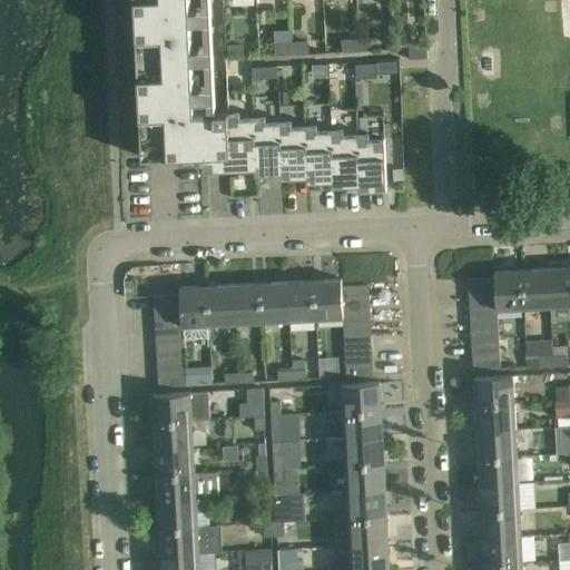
[(205,169),(231,168),(228,110),(216,111),(210,0),(135,0),(143,157),(204,154),(205,169)]
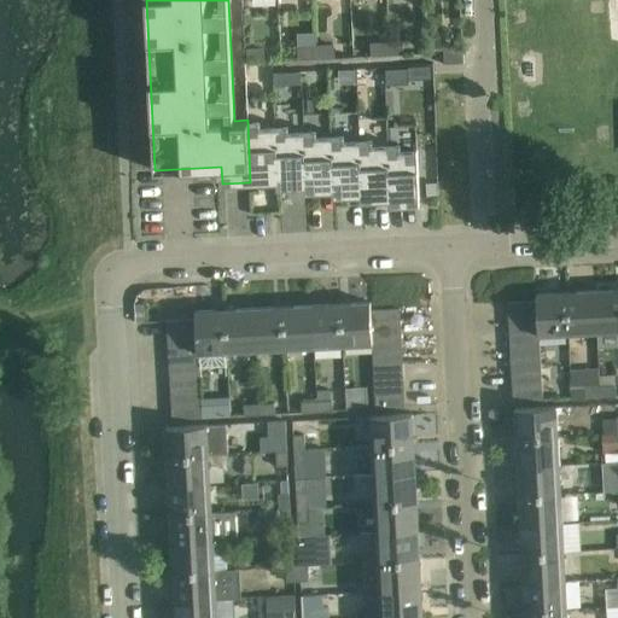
[(386,42),(388,56),(403,54),(403,41),(386,42)]
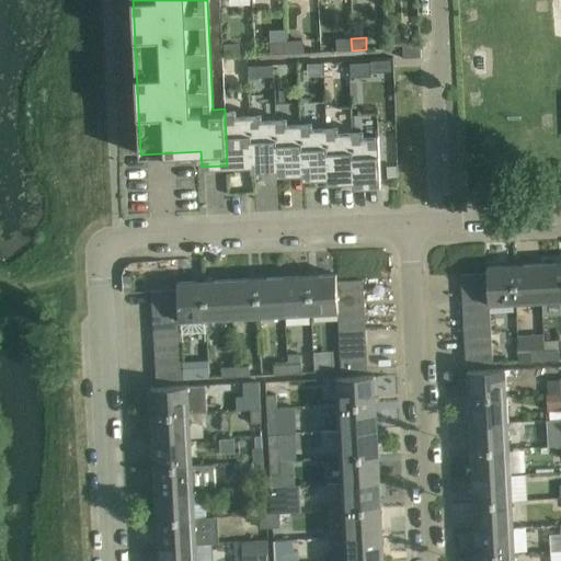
[(352,50),(351,38),(336,38),(336,50),(352,50)]
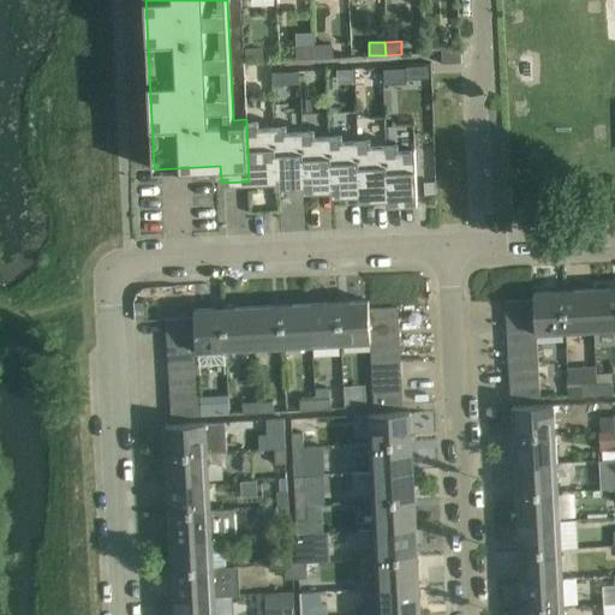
[(297,59),(315,59),(315,45),(296,46),(297,59)]
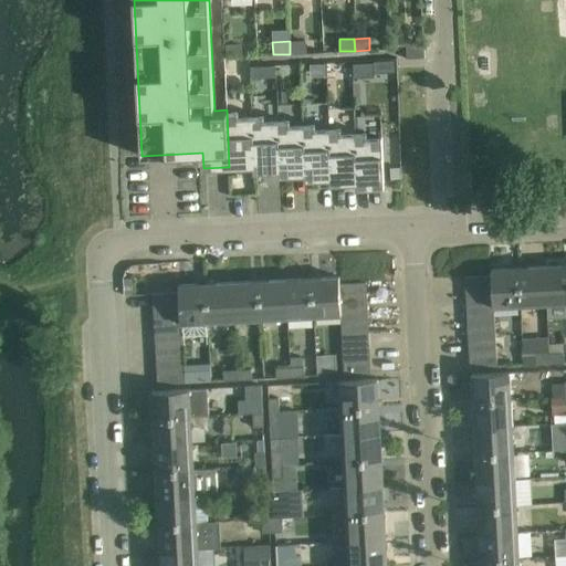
[(306,41),(290,41),(290,54),(307,53),(306,41)]
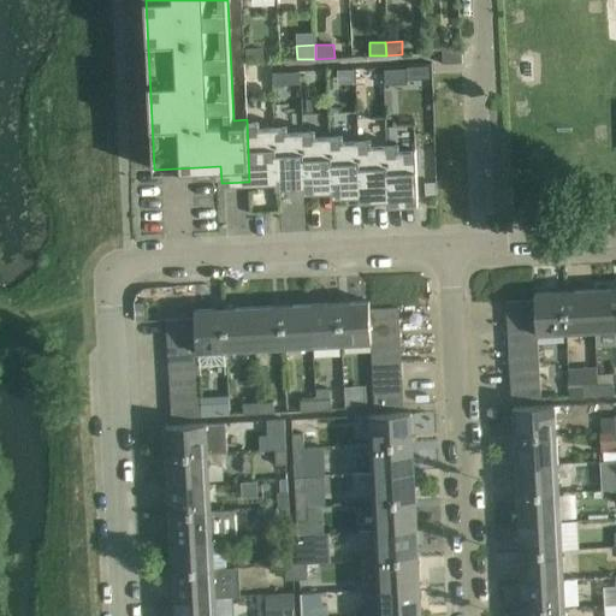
[(247,61),(264,61),(264,47),(247,48),(247,61)]
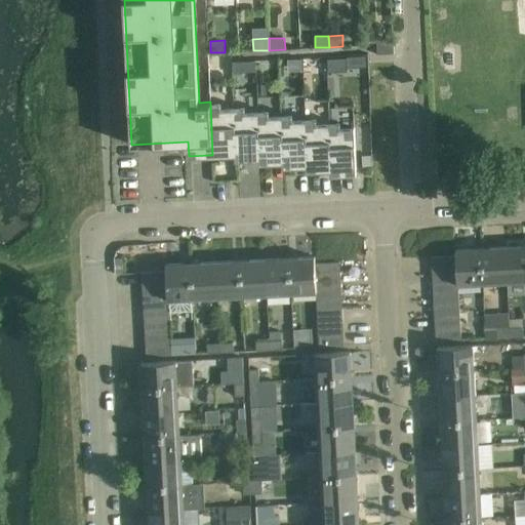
[(393,41),(377,42),(377,53),(393,53),(393,41)]
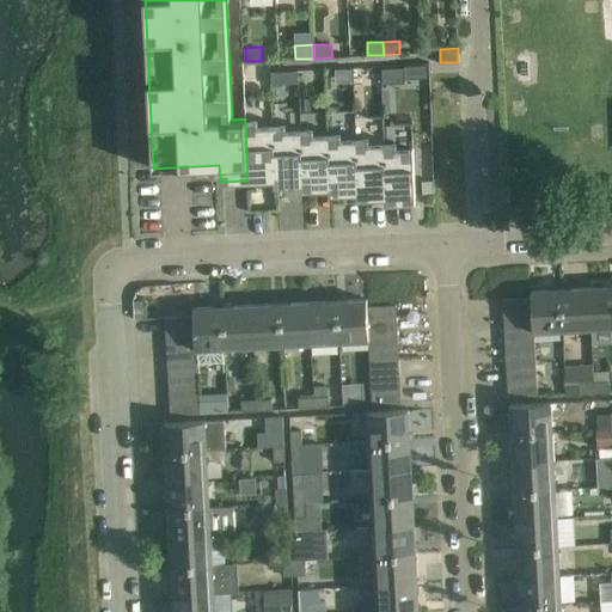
[(403,68),(381,68),(383,85),(404,84),(403,68)]
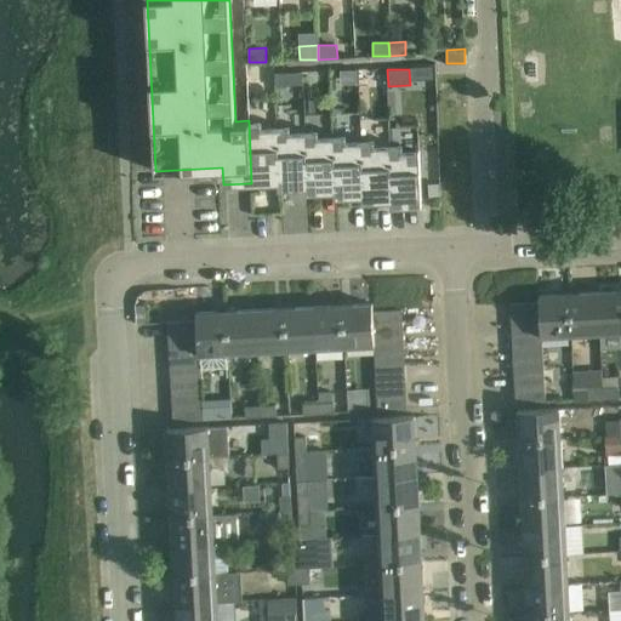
[(286,73),(275,73),(277,87),(288,86),(286,73)]
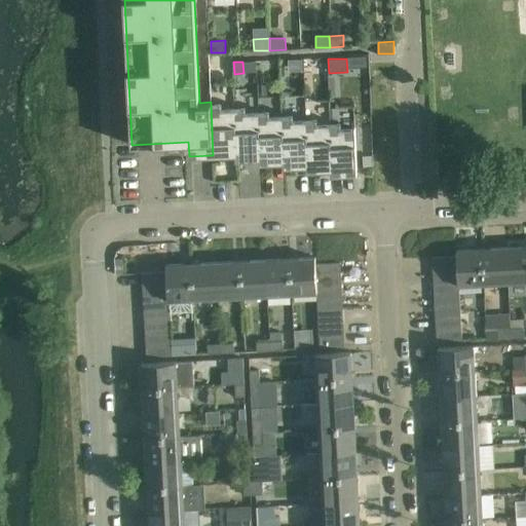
[(213,155),(237,154),(235,108),(222,108),(221,102),(211,102),(213,155)]
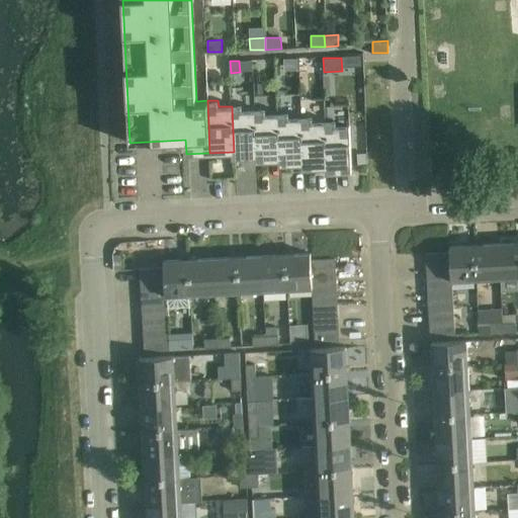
[(258,155),(255,109),(242,110),(242,105),(232,106),(234,152),(234,156),(258,155)]
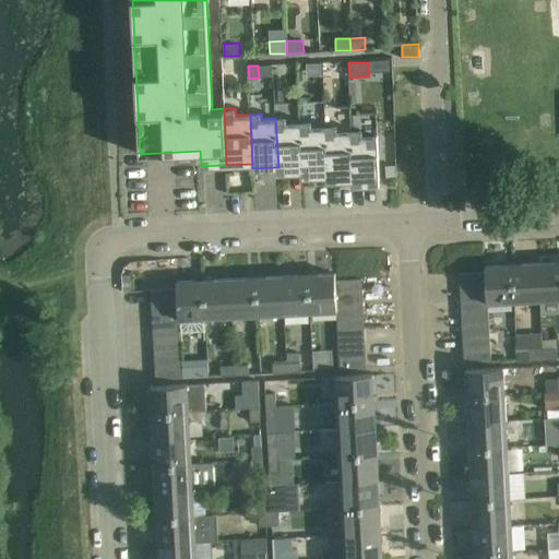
[(304,171),(300,122),(286,123),(286,118),(275,118),(278,167),(278,173),(304,171)]
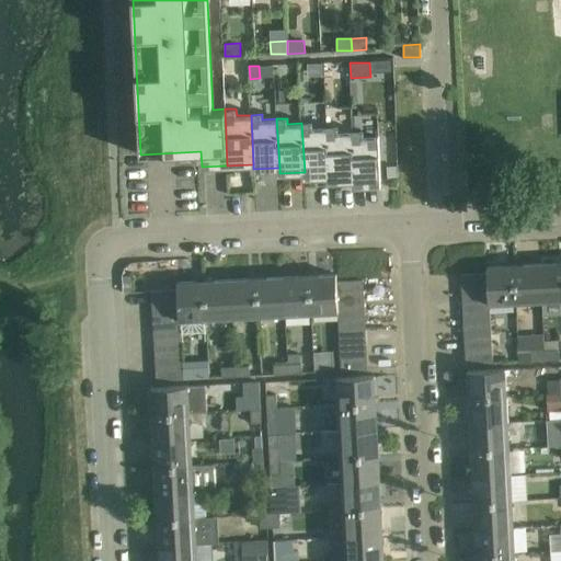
[(329,176),(327,127),(312,128),(312,123),(301,123),(305,172),(305,178),(329,176)]
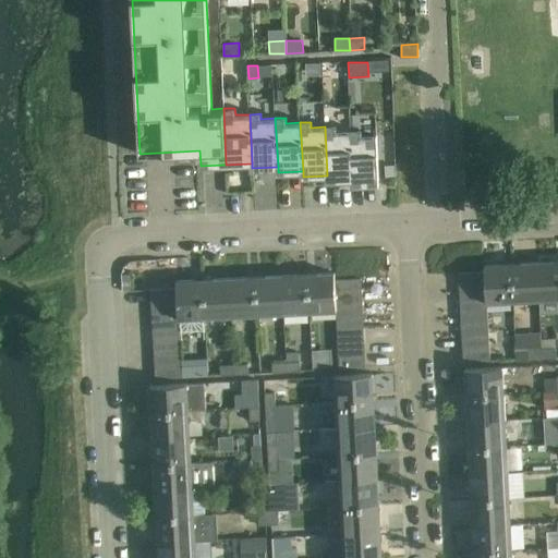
[(353,180),(351,131),(337,131),(337,125),(325,126),(327,176),(328,180),(353,180)]
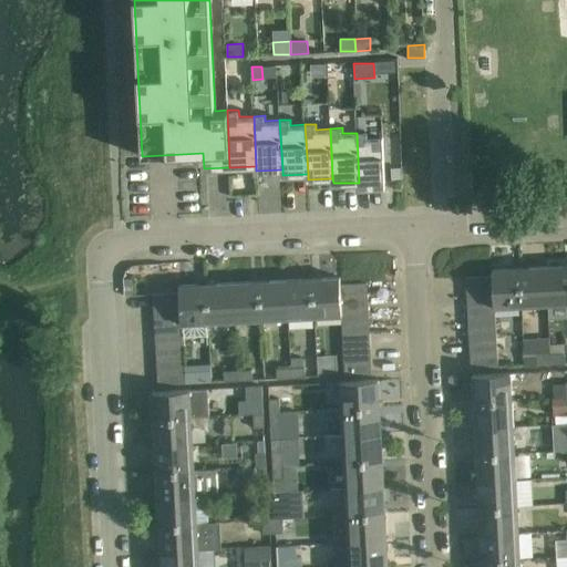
[(368,132),(357,133),(359,183),(359,187),(385,186),(383,136),(368,137),(368,132)]
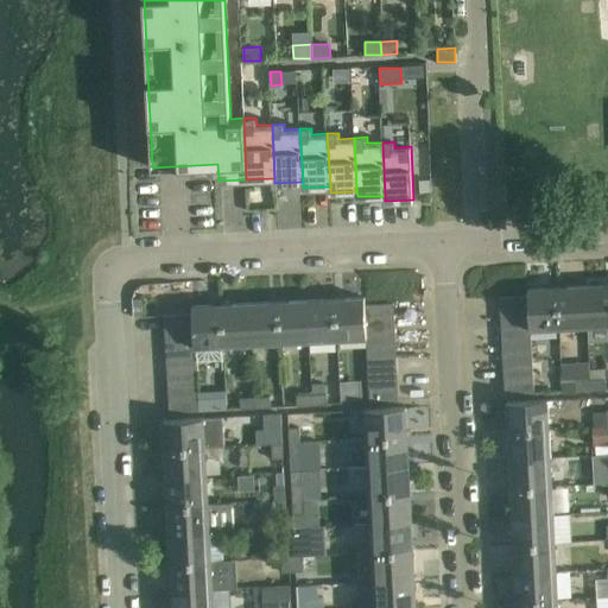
[(430,181),(419,181),(419,194),(430,194),(430,181)]
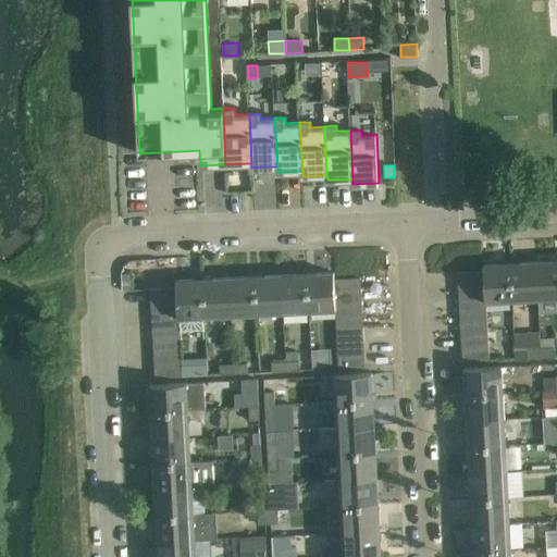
[(556,297),(556,260),(536,262),(539,299),(556,297)]
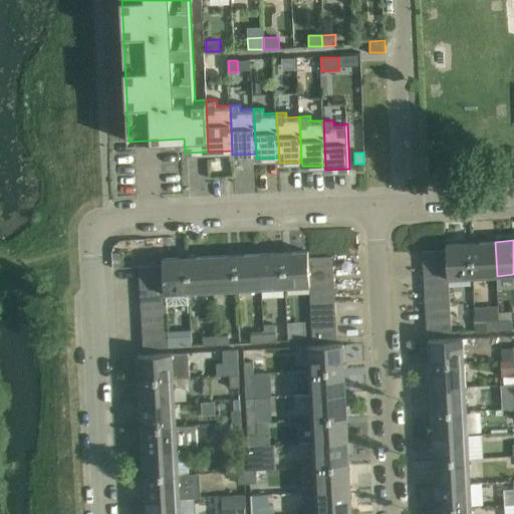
[(495,242),(471,243),(473,277),(497,276),(495,242)]
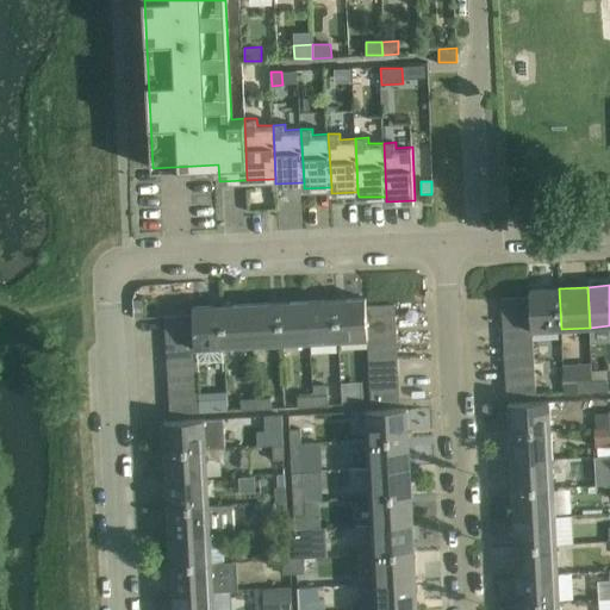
[(561,329),(559,288),(530,290),(530,298),(531,311),(531,325),(531,330),(533,330),(561,329)]
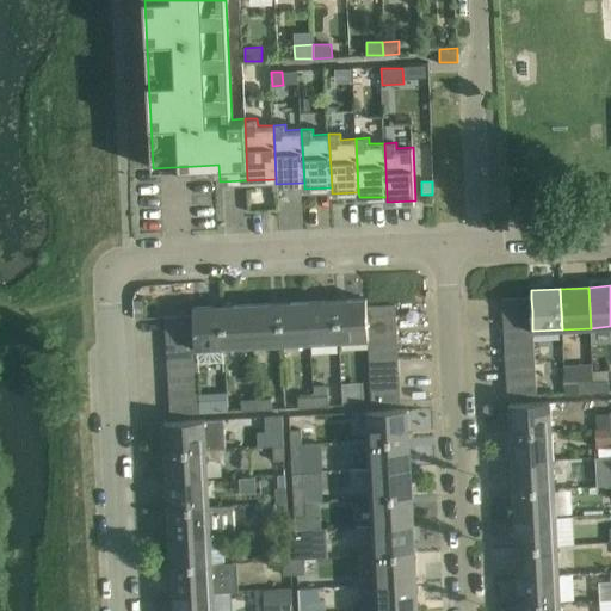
[(339,341),(369,340),(369,334),(368,320),(366,307),(366,298),(338,301),(339,341)]
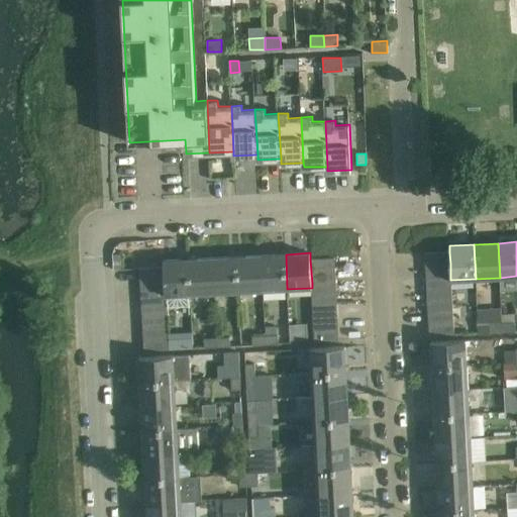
[(426,266),(450,264),(449,252),(425,253),(426,266)]
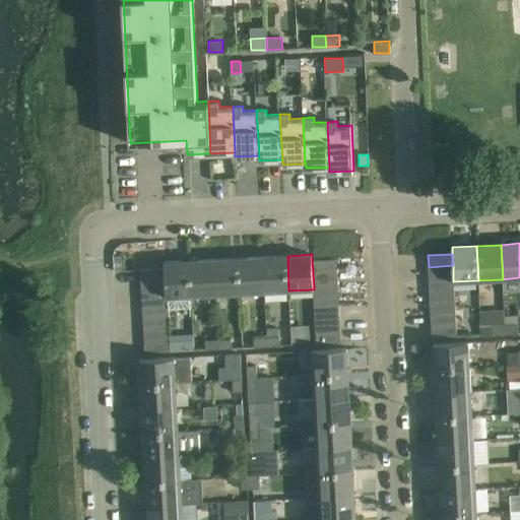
[(264,291),(288,290),(287,256),(263,257),(264,291)]
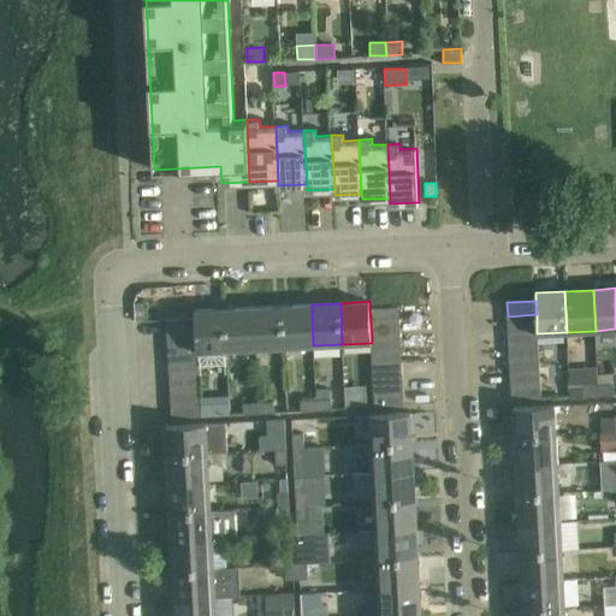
[(284,347),(313,345),(312,304),(283,306),(284,347)]
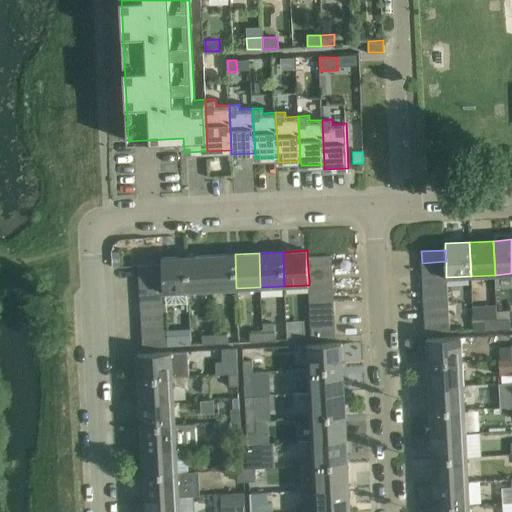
[(212,290),(236,288),(235,254),(211,255),(212,290)]
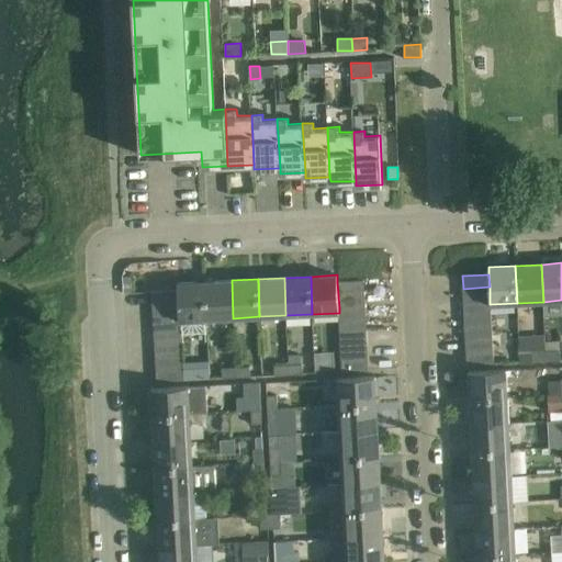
[(206,319),(233,318),(232,280),(205,282),(206,319)]
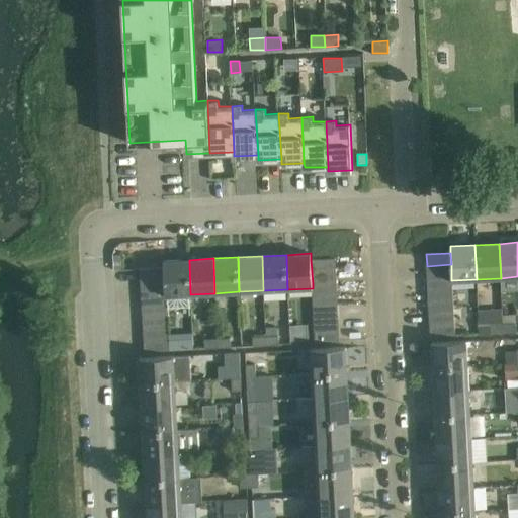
[(311,260),(312,271),(336,270),(335,258),(311,260)]
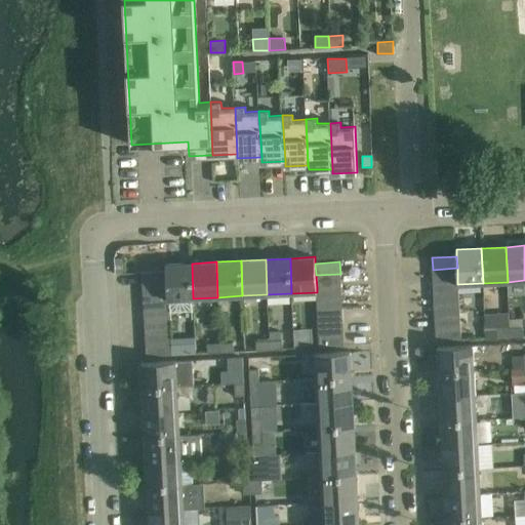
[(192,298),(193,298),(192,264),(166,265),(166,271),(167,283),(168,294),(168,299),(169,307),(169,312),(193,311),(192,298)]
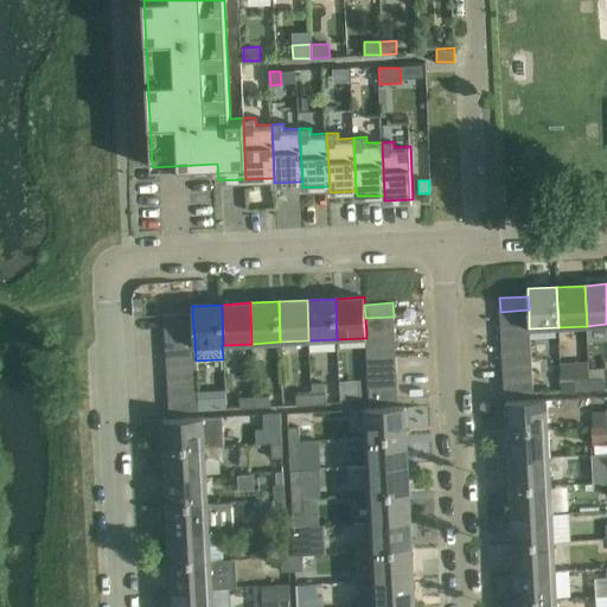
[(529,324),(529,310),(500,312),(500,325),(529,324)]
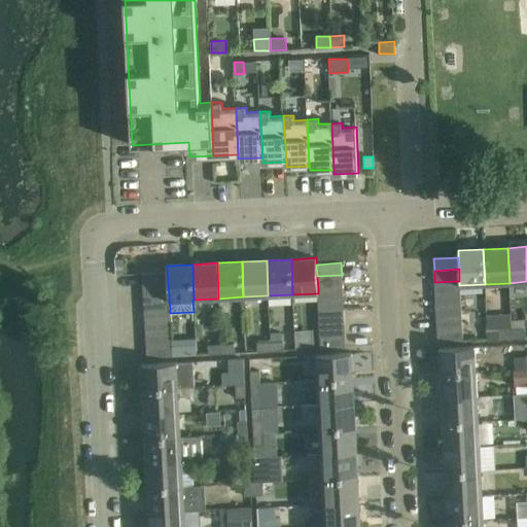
[(142,274),(143,285),(168,284),(167,272),(142,274)]
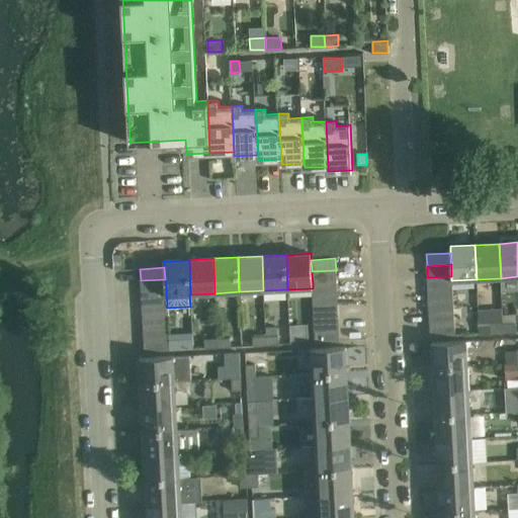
[(336,270),(312,271),(313,283),(337,282),(336,270)]
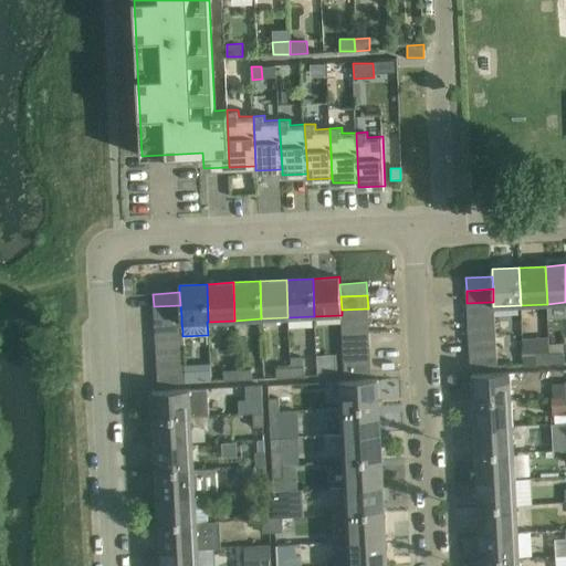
[(494,314),(494,306),(493,306),(493,302),(467,303),(468,316),(494,314)]
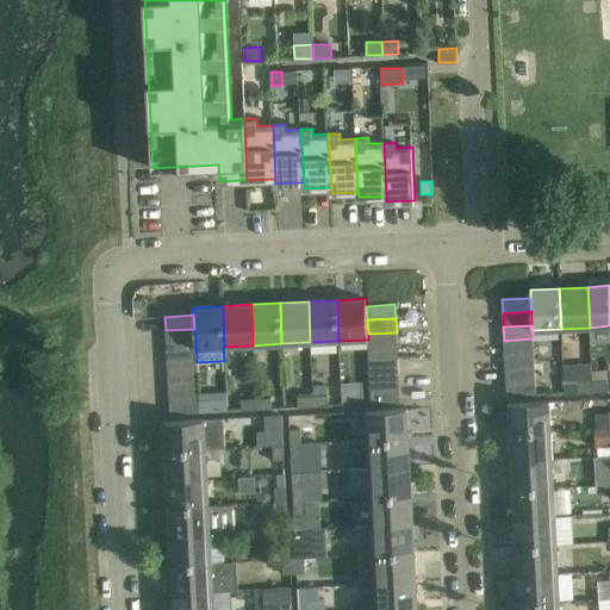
[(167,344),(195,342),(194,329),(166,330),(167,344)]
